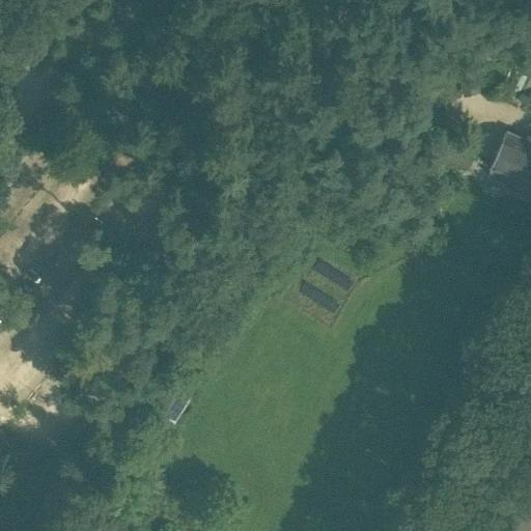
[(478,86),(474,71),(460,75),(465,90),(478,86)]
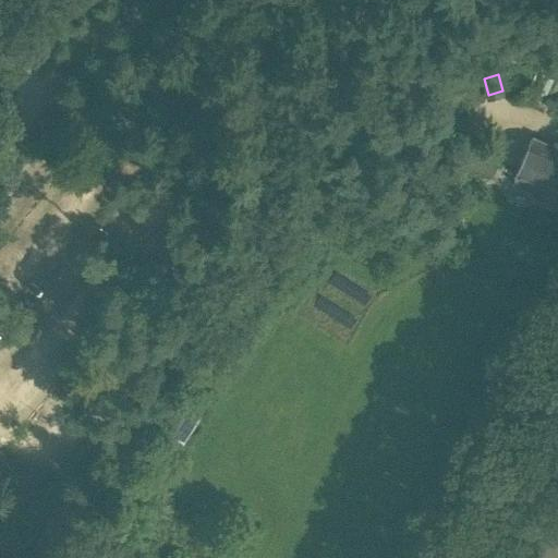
[(553,147),(532,138),(524,156),(557,169),(557,143),(555,143),(553,147)]
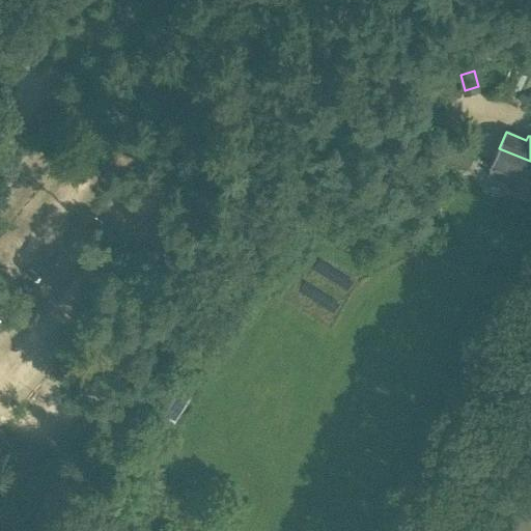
[(530,192),(530,161),(499,148),(492,166),(512,174),(508,183),(530,192)]
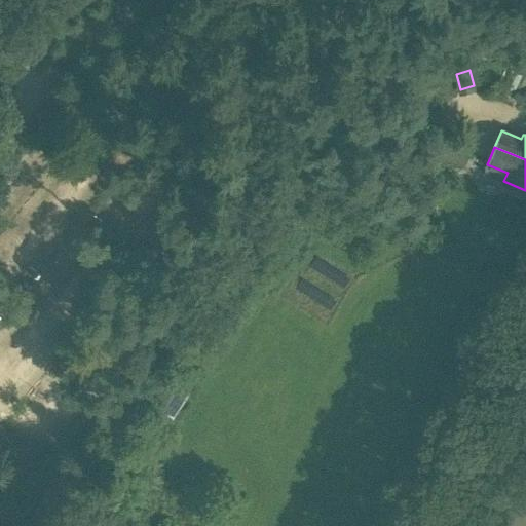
[(171,367),(148,402),(167,414),(188,382),(184,379),(185,376),(171,367)]
